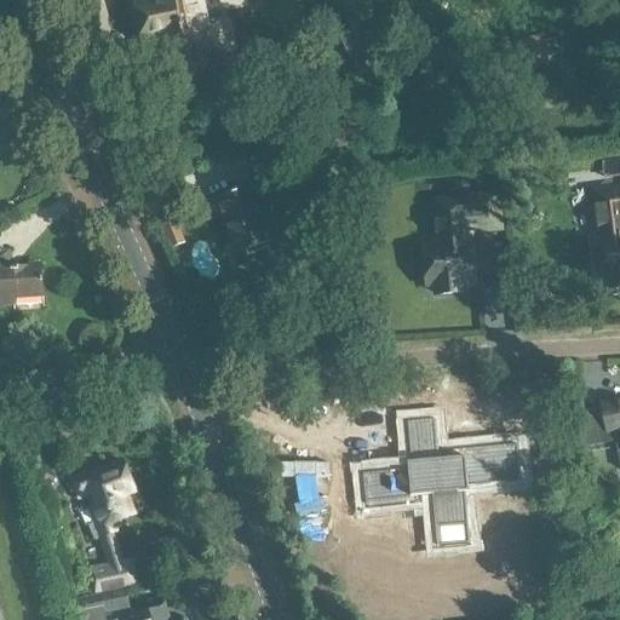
[(172,51),(173,61),(217,51),(223,42),(219,29),(212,23),(205,24),(199,0),(141,0),(143,11),(136,13),(143,47),(162,42),(165,52),(172,51)]
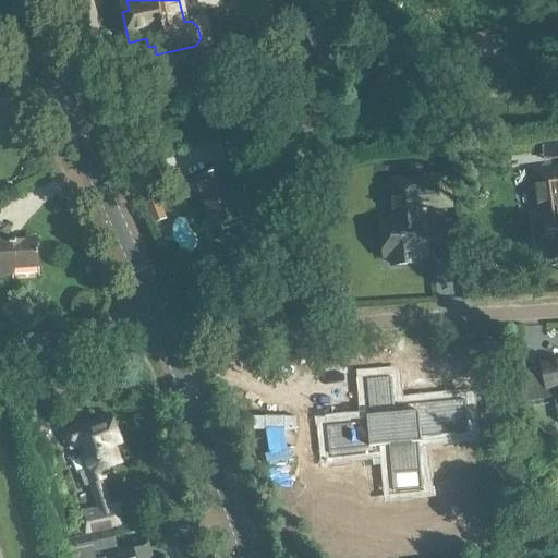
[(338,55),(324,24),(305,33),(320,64),(338,55)]
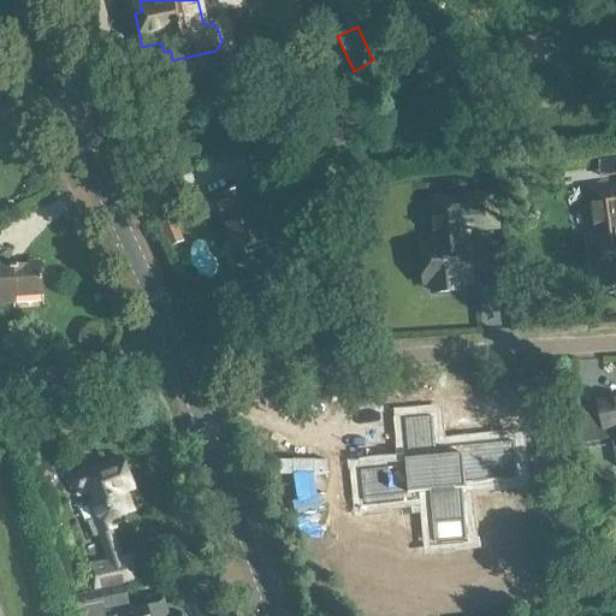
[(615,158),(598,161),(600,178),(615,176),(615,158)]
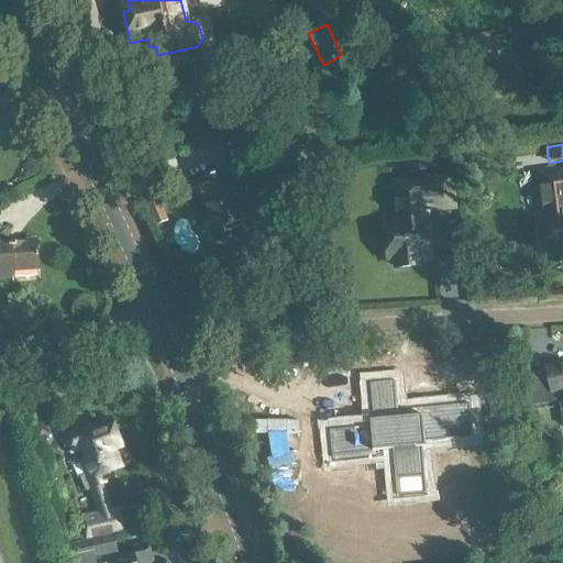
[(547,253),(552,252),(553,256),(555,256),(556,262),(562,261),(562,170),(539,175),(545,217),(542,217),(547,253)]
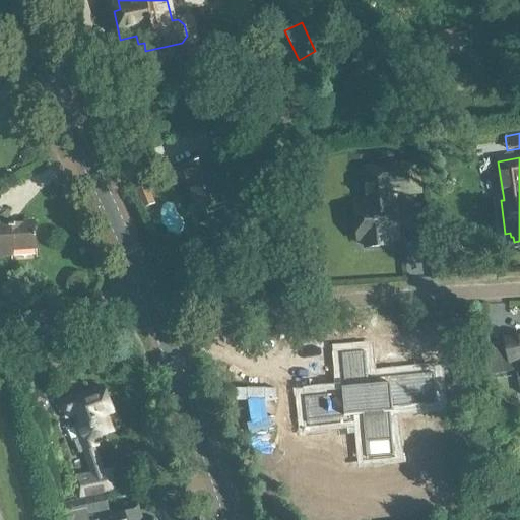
[(359,239),(367,239),(368,248),(390,246),(389,240),(399,239),(396,202),(395,202),(394,194),(419,192),(417,165),(376,168),(377,184),(366,185),(368,204),(356,205),(359,239)]
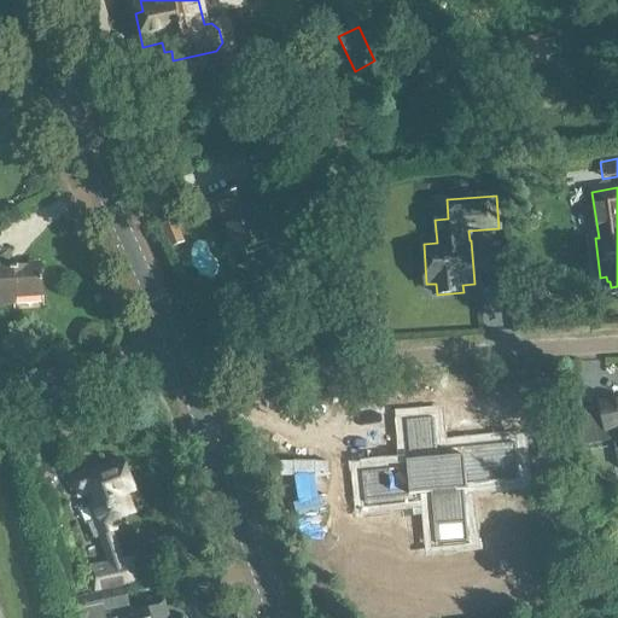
[(0,305),(13,305),(13,299),(42,297),(40,266),(9,268),(7,252),(0,252),(0,305)]
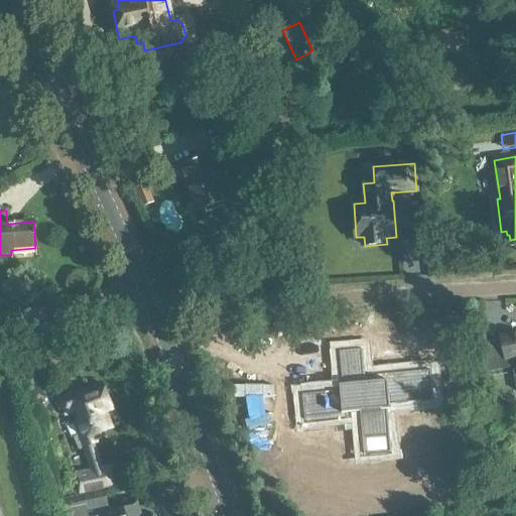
[(297,269),(294,257),(282,260),(286,272),(297,269)]
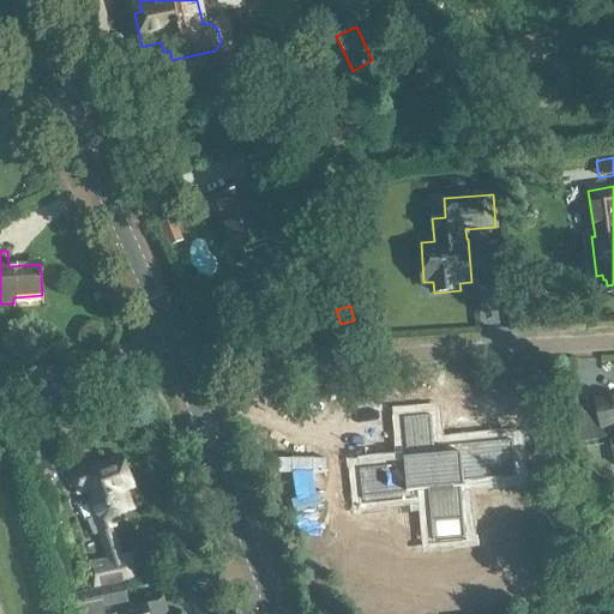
[(563,374),(576,373),(575,362),(561,362),(563,374)]
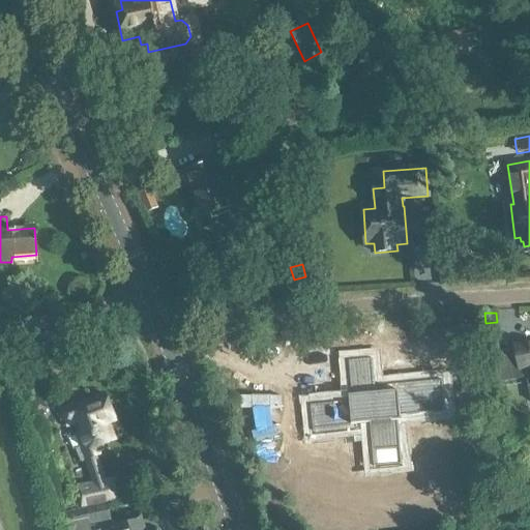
[(514,355),(495,358),(500,383),(524,379),(523,377),(526,376),(529,398),(529,343),(517,346),(513,346),(514,355)]
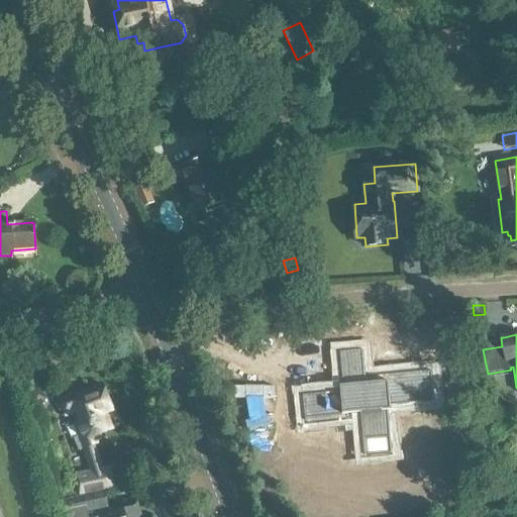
[(341,393),(304,397),(306,419),(347,415),(347,413),(362,412),(365,439),(390,437),(387,409),(390,409),(390,405),(434,401),(431,374),(378,378),(379,384),(366,385),(363,351),(341,353),(344,387),(341,388),(341,393)]
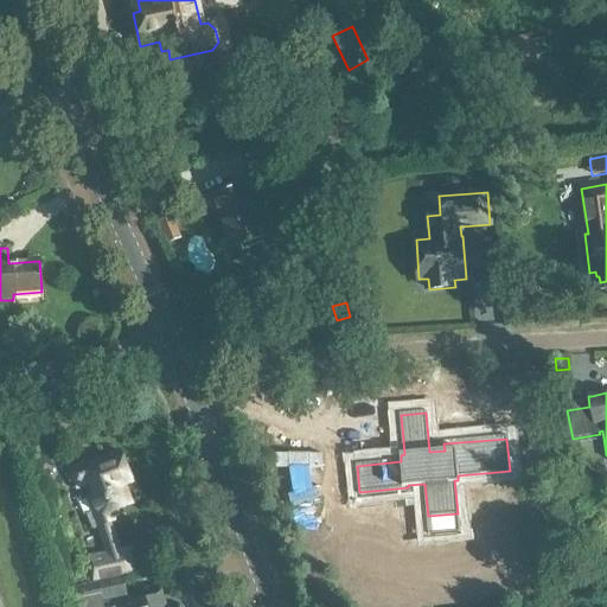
[(61,460),(56,447),(38,453),(43,465),(61,460)]
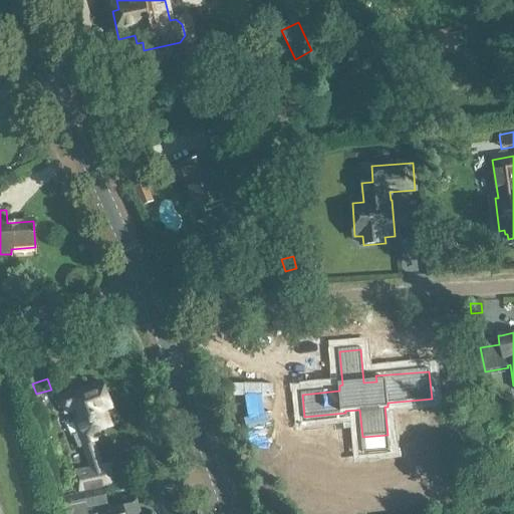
[(75,423),(79,434),(73,436),(78,449),(82,448),(89,468),(78,471),(81,491),(82,493),(95,490),(104,489),(106,488),(102,467),(102,466),(95,443),(97,442),(95,435),(112,429),(106,413),(113,410),(102,383),(73,395),(73,394),(59,399),(66,417),(72,414),(75,423)]
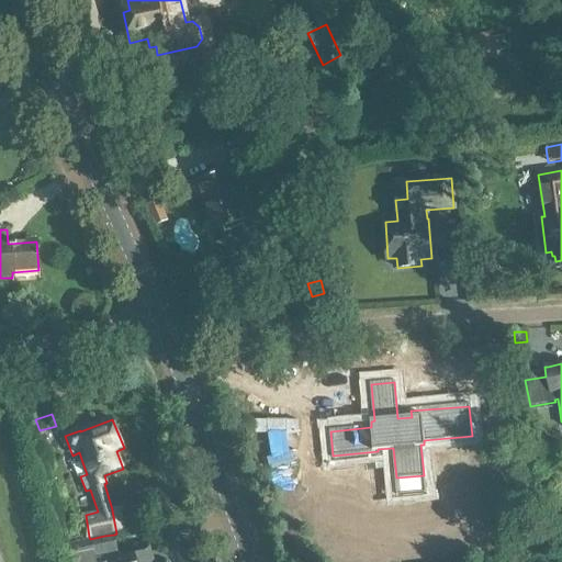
[(68,544),(72,561),(119,552),(114,535),(104,536),(90,539),(68,544)]
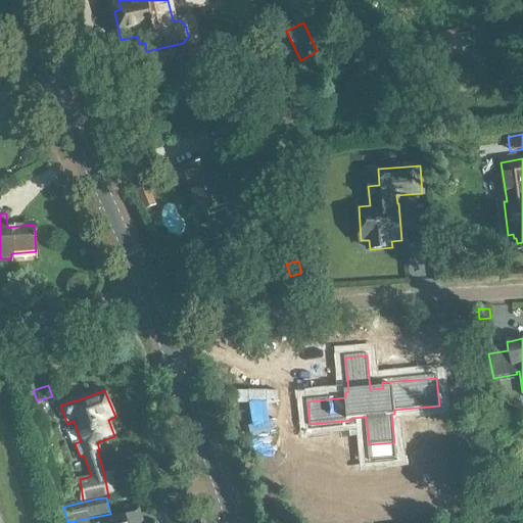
[(141,522),(138,513),(105,522),(141,522)]
